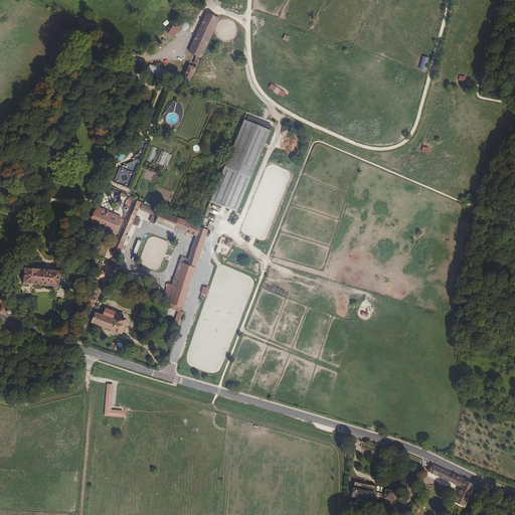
[(189,2),(185,8),(189,11),(194,6),(189,2)]
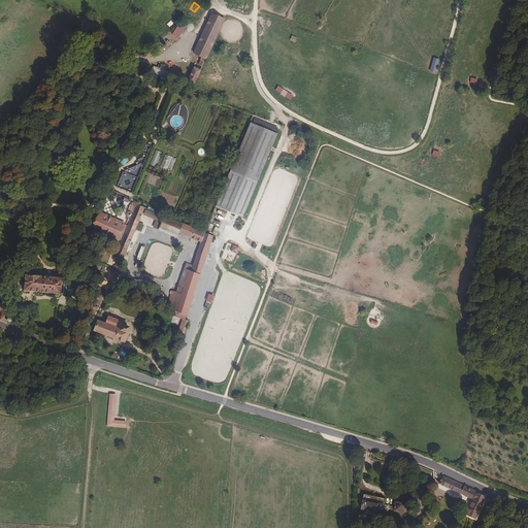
[(201,66),(223,18),(210,11),(193,53),(200,56),(197,64),(201,66)]
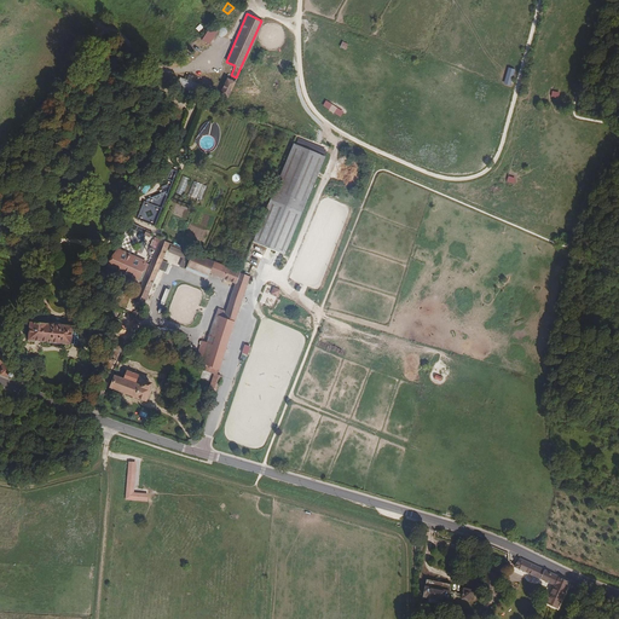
[(207,28),(202,41),(210,45),(215,32),(207,28)]
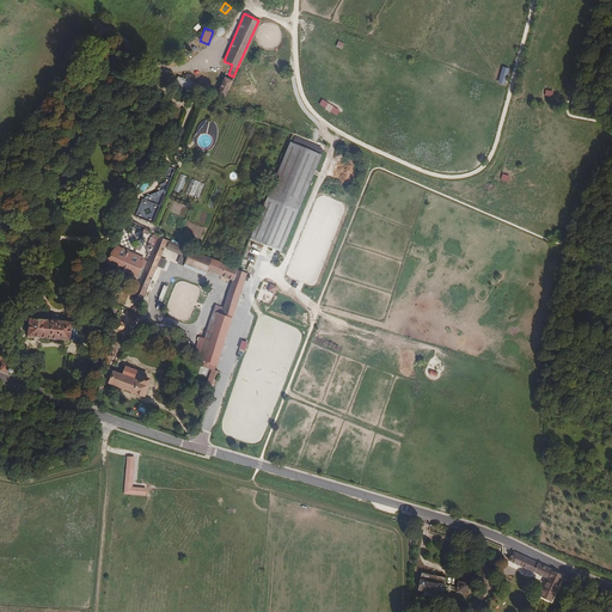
[(224,98),(232,80),(222,77),(215,93),(224,98)]
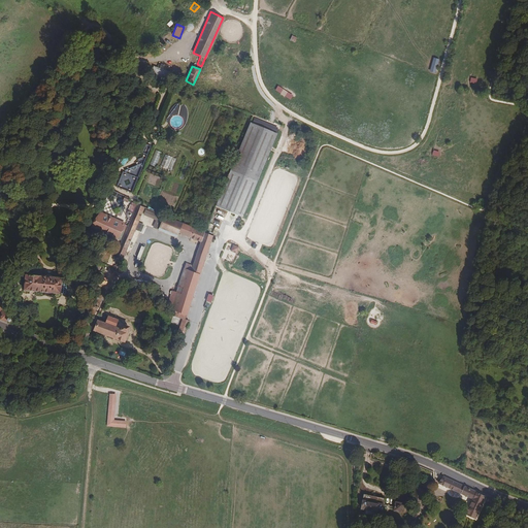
[(166,75),(164,80),(184,90),(187,84),(166,75)]
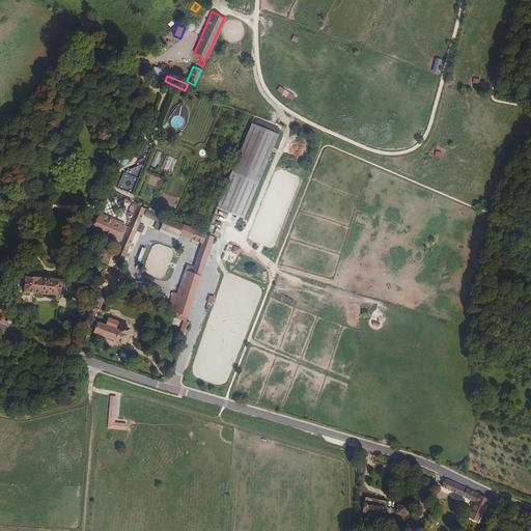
[(292,100),(295,95),(279,87),(276,91),(292,100)]
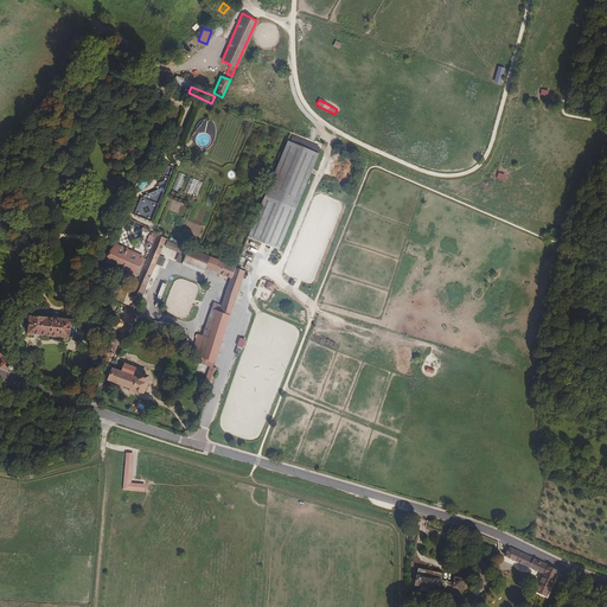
[(209,129),(210,129),(192,136),(197,148),(216,141),(211,128),(209,129)]
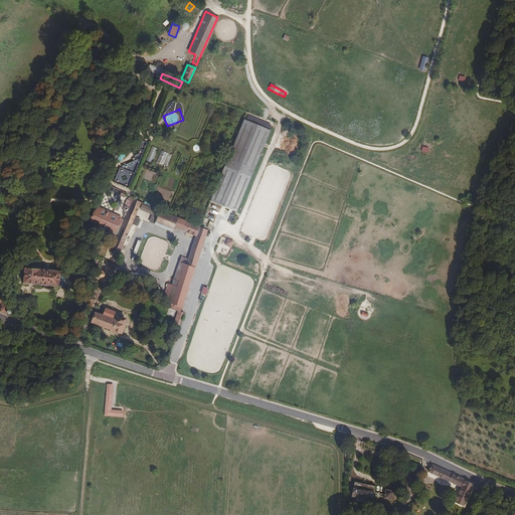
[(244,118),(210,202),(236,212),(272,129),(244,118)]
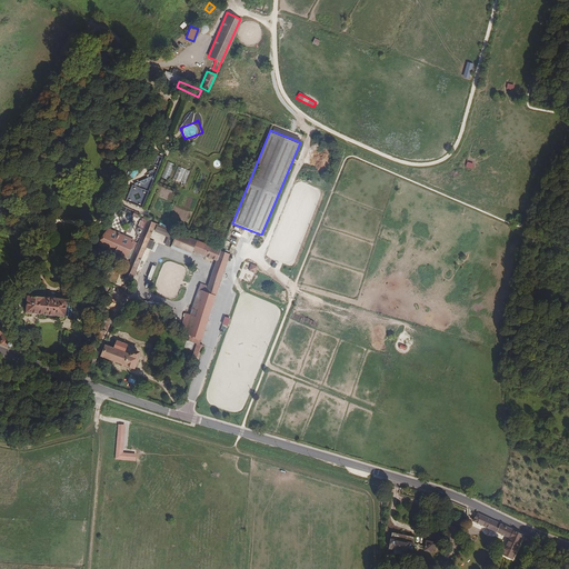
[(145,206),(161,157),(156,156),(147,182),(135,178),(127,200),(145,206)]
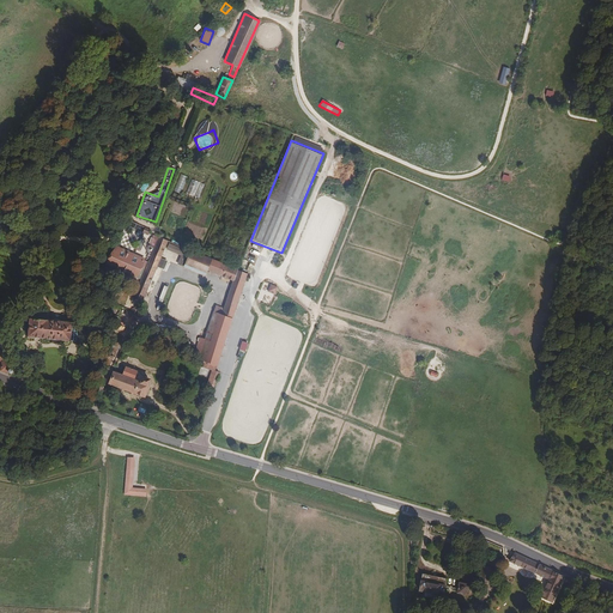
[(188,175),(182,189),(195,195),(201,181),(188,175)]
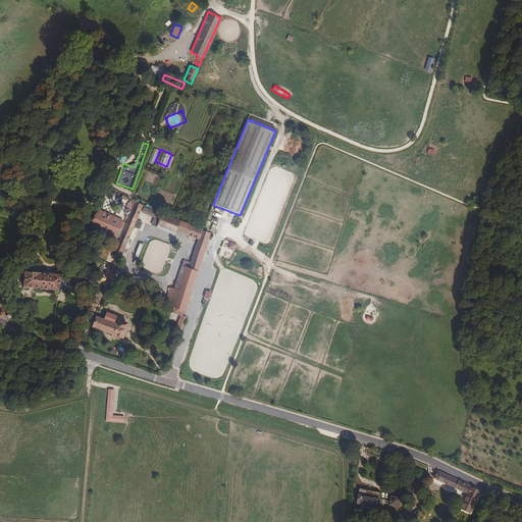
[(105,197),(100,208),(112,213),(116,201),(105,197)]
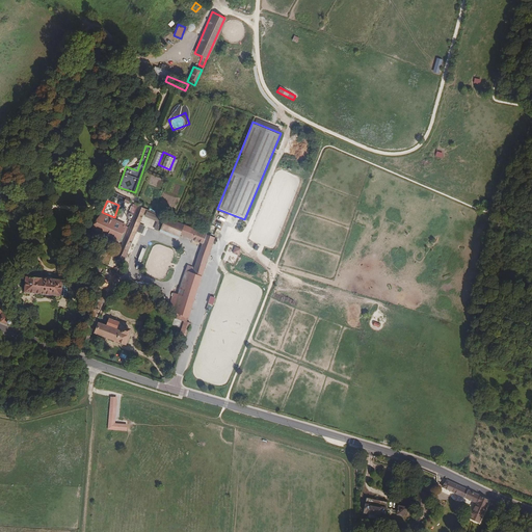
[(144,206),(137,203),(120,258),(127,260),(144,206)]
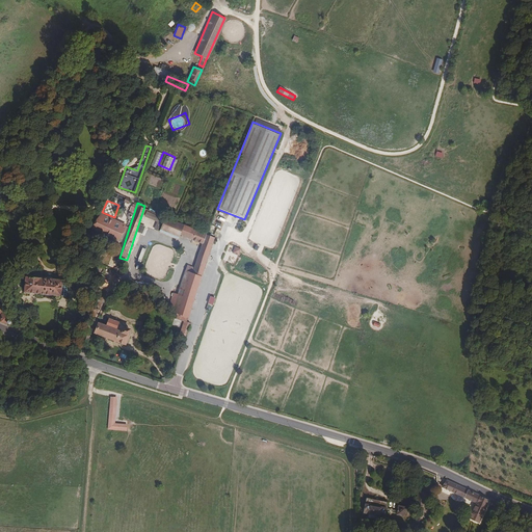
[(166,215),(148,207),(145,212),(160,218),(156,227),(160,229),(166,215)]
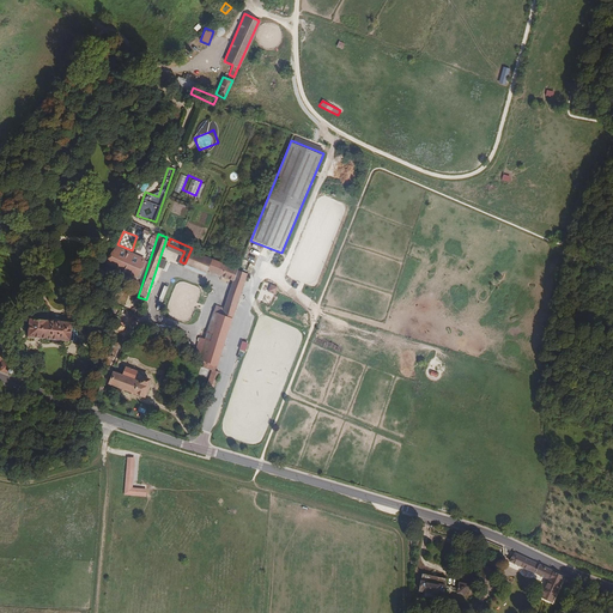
[(252,259),(256,243),(253,242),(247,258),(252,259)]
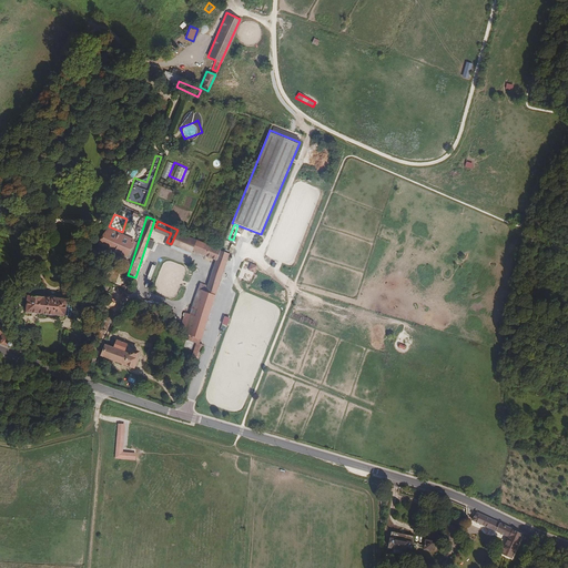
[(135,240),(109,229),(102,243),(129,254),(135,240)]
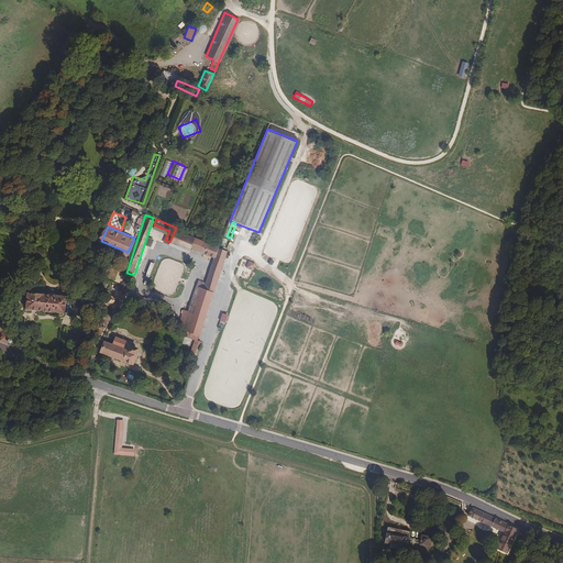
[(176,228),(169,242),(187,249),(188,245),(200,250),(205,239),(176,228)]
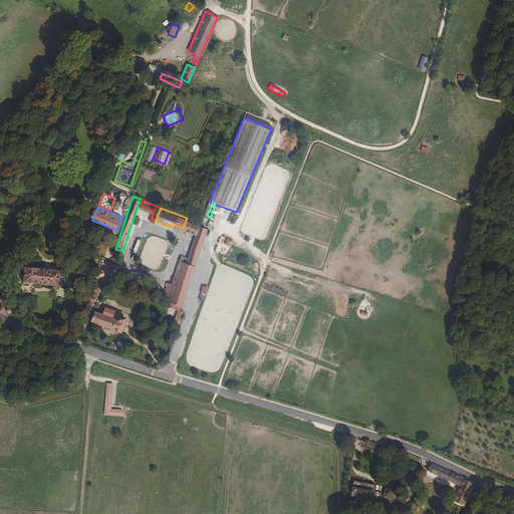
[(197,223),(187,219),(183,228),(203,235),(206,223),(198,220),(197,223)]
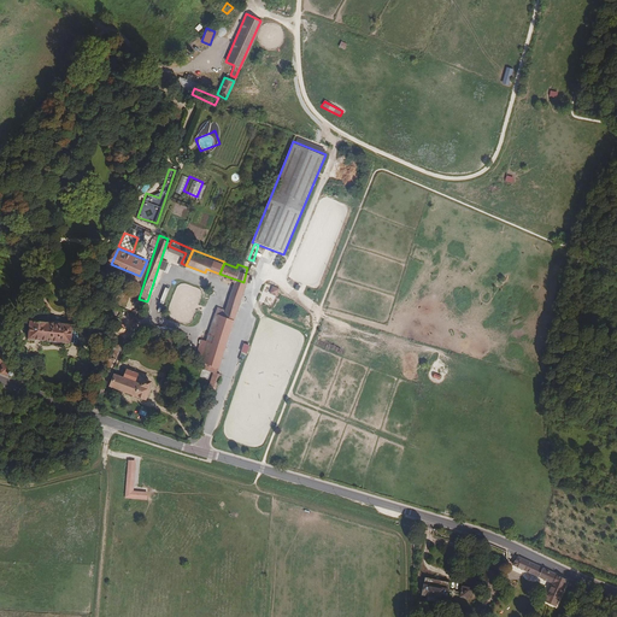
[(234,316),(244,282),(233,278),(223,312),(234,316)]
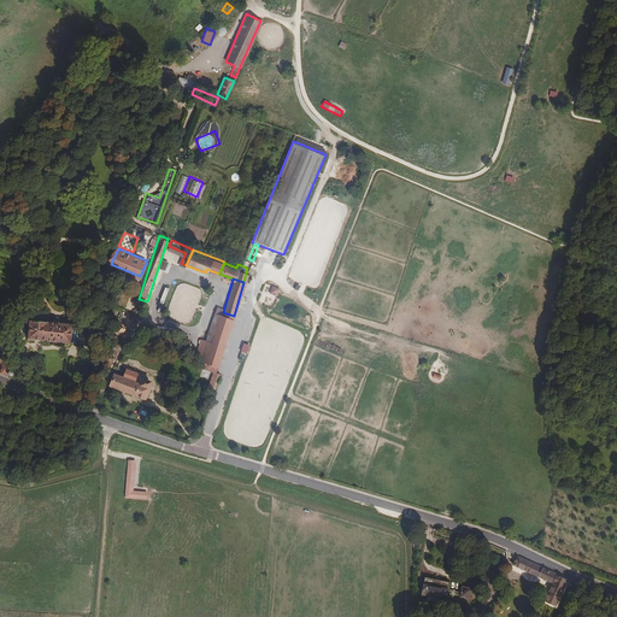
[(268,289),(264,288),(259,301),(272,306),(278,288),(269,285),(268,289)]
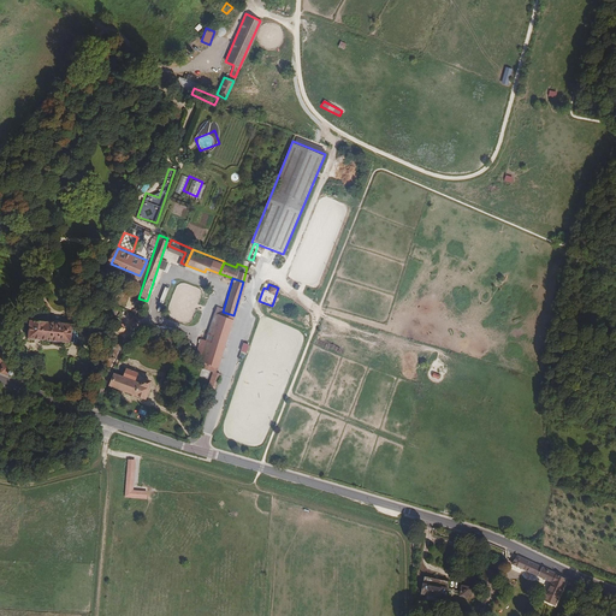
[(219,365),(234,315),(217,311),(202,360),(203,361),(219,365)]
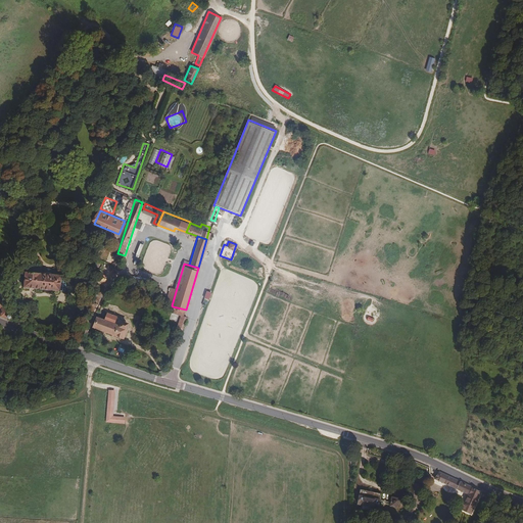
[(61,273),(29,270),(28,284),(60,288),(61,273)]
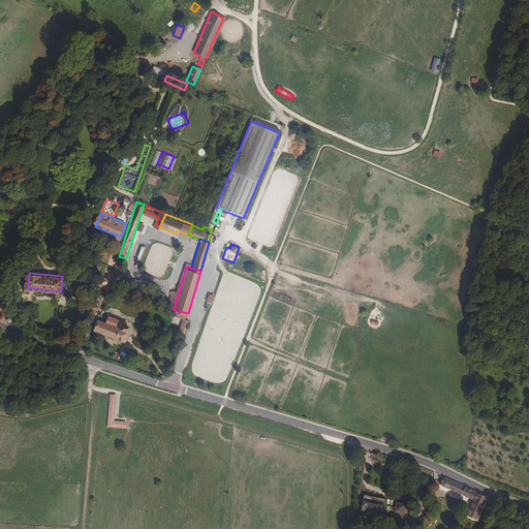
[(166,303),(157,292),(154,297),(163,306),(166,303)]
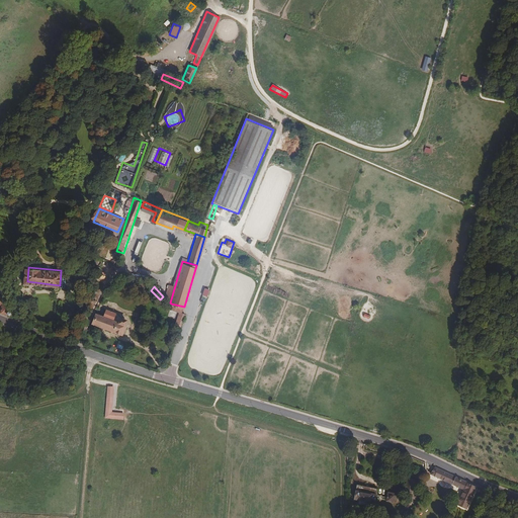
[(122,311),(111,306),(108,315),(118,319),(122,311)]
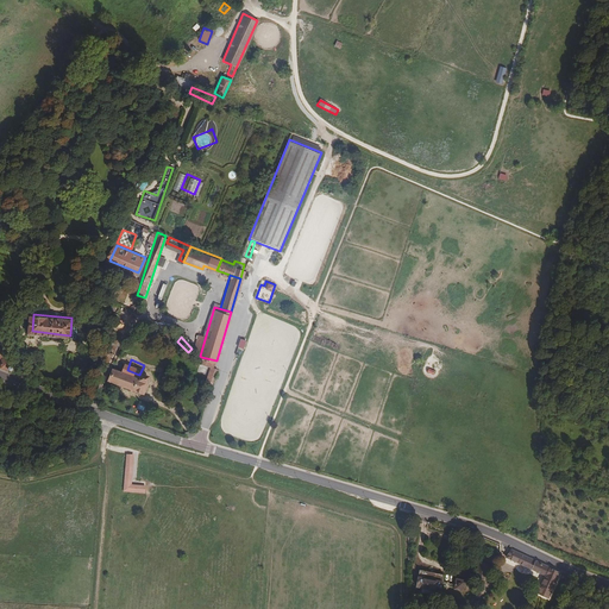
[(215,368),(211,366),(206,384),(211,385),(213,385),(217,368),(215,368)]
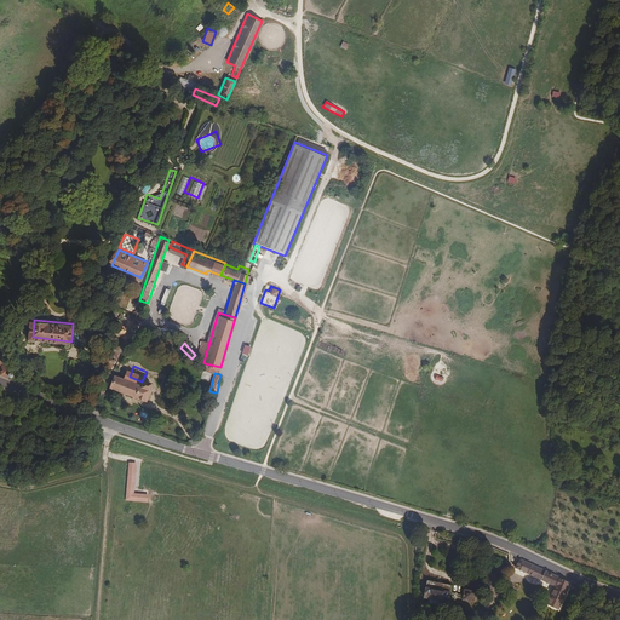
[(118,374),(113,386),(124,391),(124,394),(127,396),(128,394),(136,397),(135,400),(138,401),(139,399),(148,402),(154,390),(151,390),(154,385),(147,383),(145,386),(141,384),(142,382),(130,377),(128,379),(118,374)]
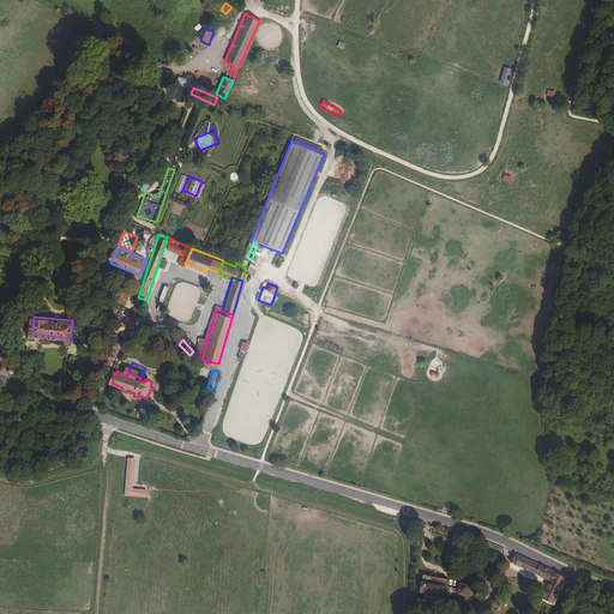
[(136,459),(127,458),(125,497),(146,498),(146,491),(133,489),(136,459)]
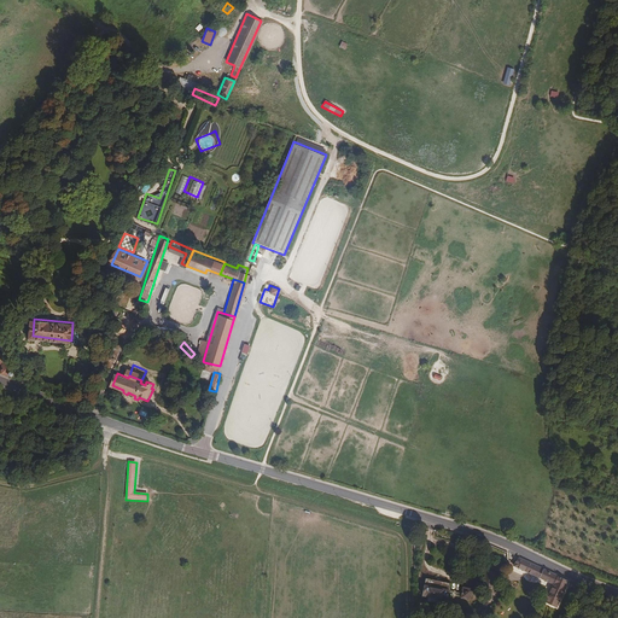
[(555,607),(567,582),(519,560),(514,566),(553,586),(548,595),(546,595),(543,602),(555,607)]
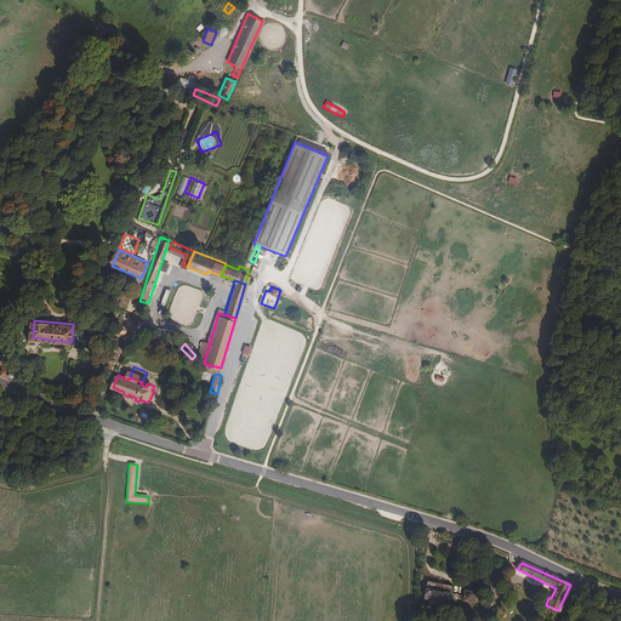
[(488,574),(485,590),(495,591),(496,575),(488,574)]
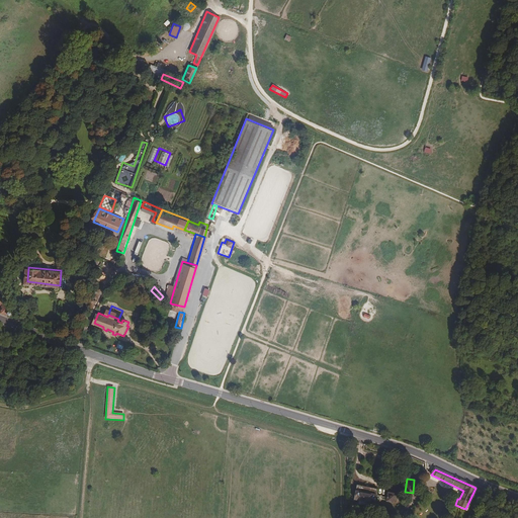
[(376,489),(356,485),(354,499),(358,500),(369,502),(374,503),(376,489)]
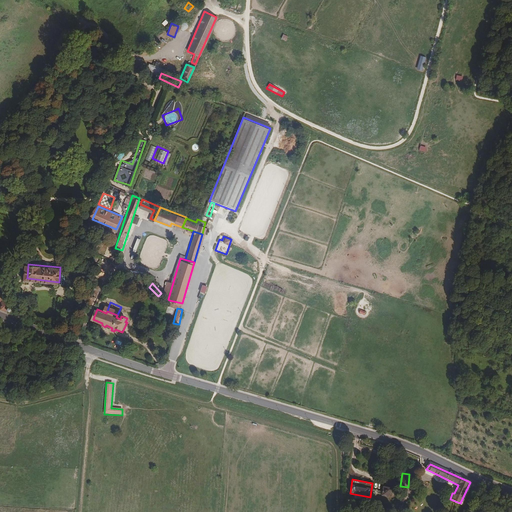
[(389,497),(391,488),(383,487),(381,495),(389,497)]
